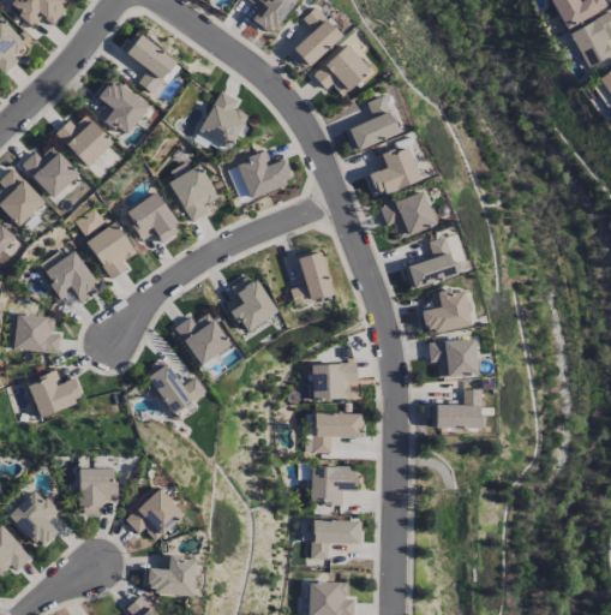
[(35,27),(43,16),(54,25),(70,6),(61,0),(13,0),(10,6),(35,27)]
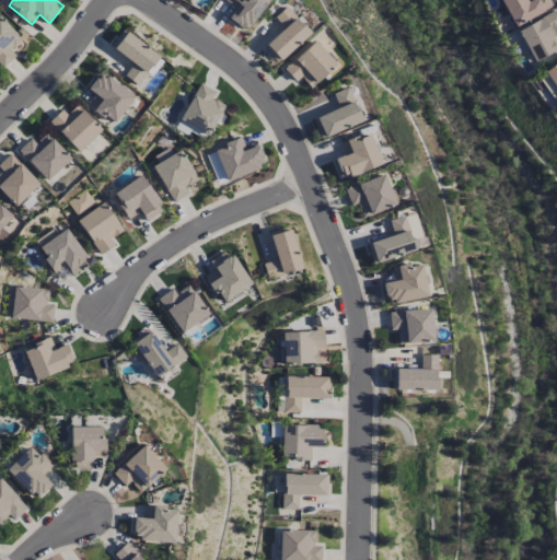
[(269,0),(228,0),(228,1),(238,8),(230,19),(247,31),(269,0)]
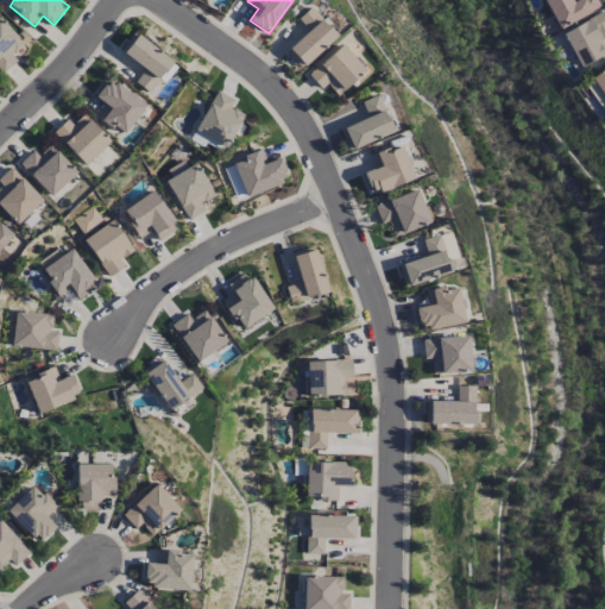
[(604,10),(599,0),(547,0),(560,29),(604,10)]
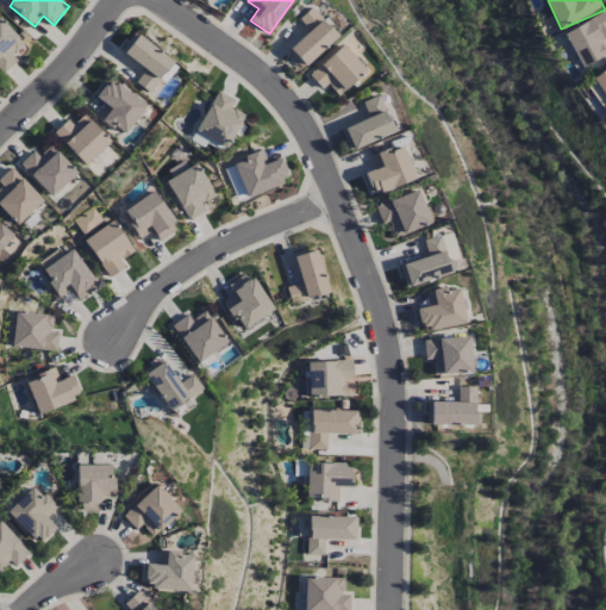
[(341,36),(314,7),(301,19),(312,30),(288,51),(304,69),(341,36)]
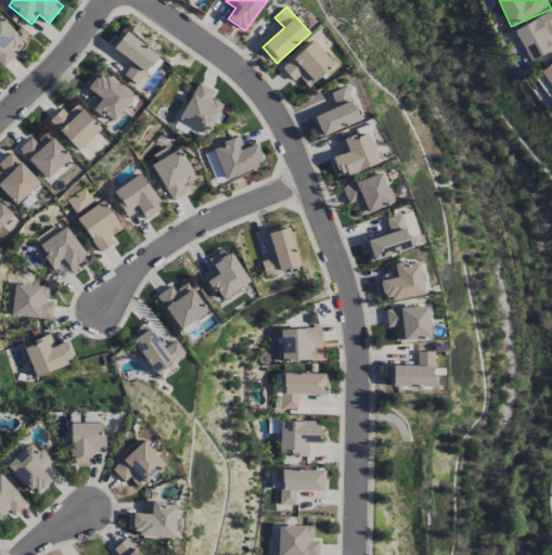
[(551,13),(516,27),(530,60),(551,50),(551,13)]
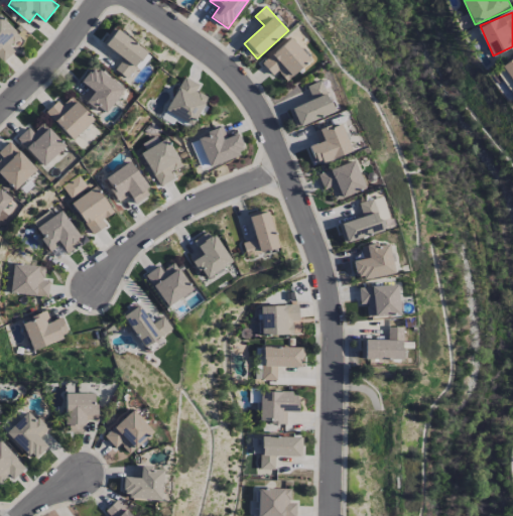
[(0,13),(0,57),(4,62),(16,51),(12,46),(22,37),(0,14),(0,13)]
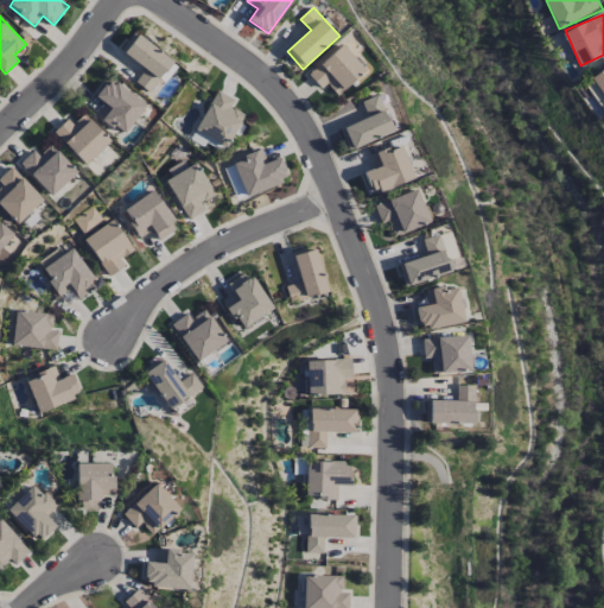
[(122,50),(147,69),(137,82),(152,93),(161,80),(166,83),(179,65),(135,32),(122,50)]
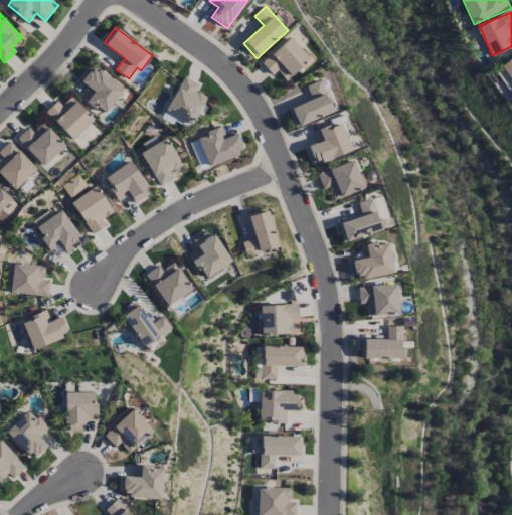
[(279,71),(288,80),(311,58),(291,37),(263,63),(274,75),(279,71)]
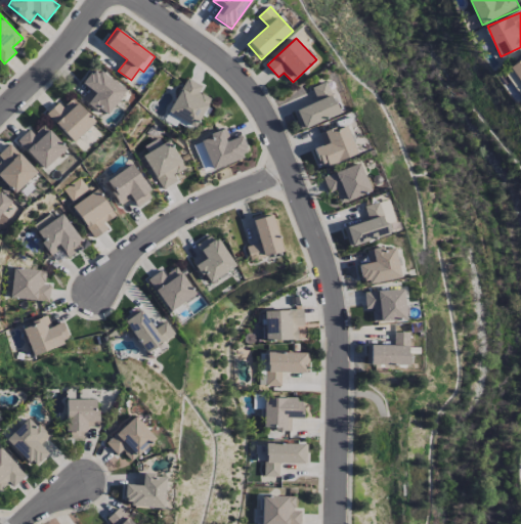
[(520,58),(511,64),(520,81),(520,58)]
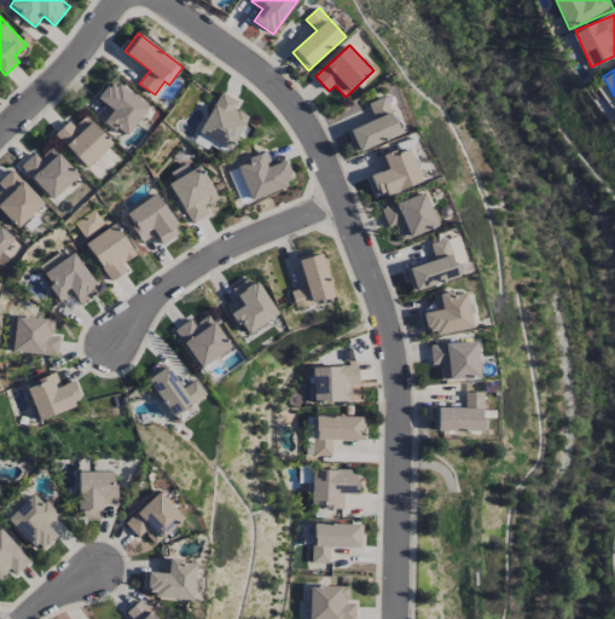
[(150,105),(111,80),(99,99),(109,105),(100,119),(129,138),(150,105)]
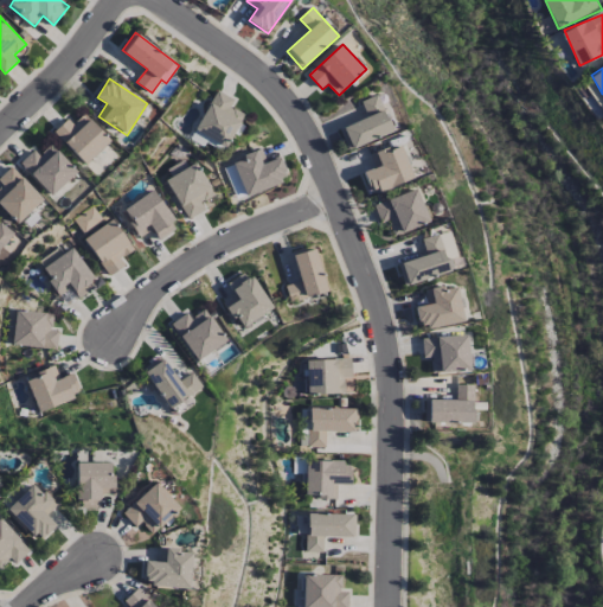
[(236,101),(220,90),(196,128),(226,147),(247,115),(232,106),(236,101)]
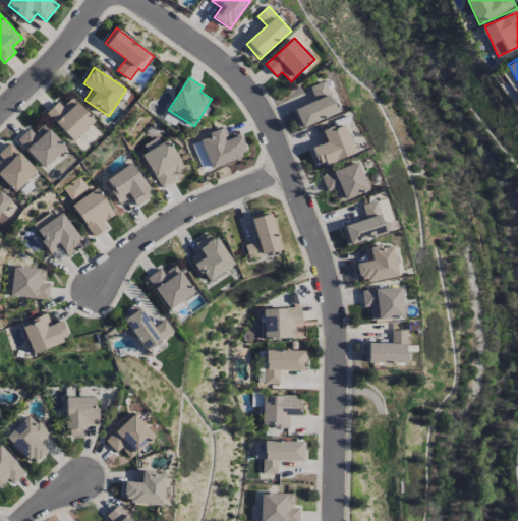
[(293,111),(301,129),(339,112),(326,80),(311,88),(317,100),(293,111)]
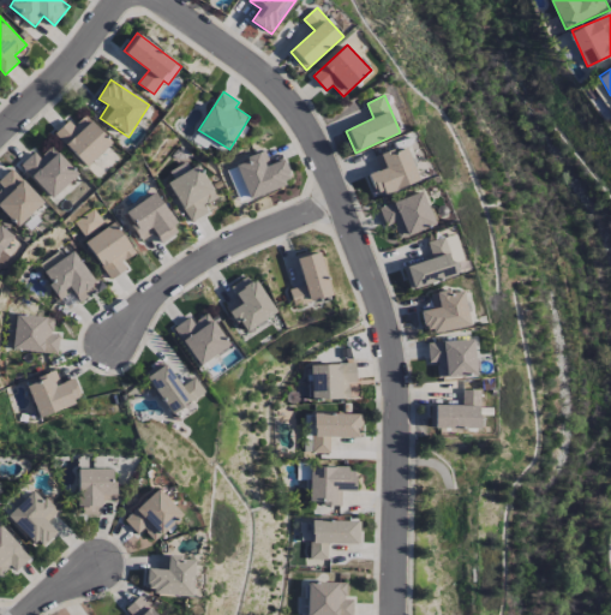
[(57,132),(87,167),(113,143),(88,114),(76,126),(71,120),(57,132)]
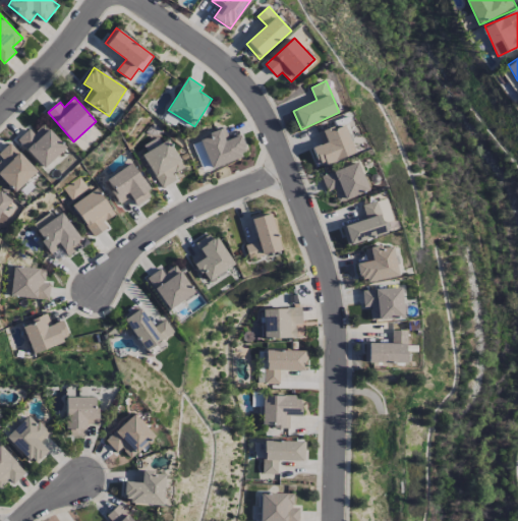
[(31,128),(18,139),(45,168),(67,148),(45,123),(36,132),(31,128)]
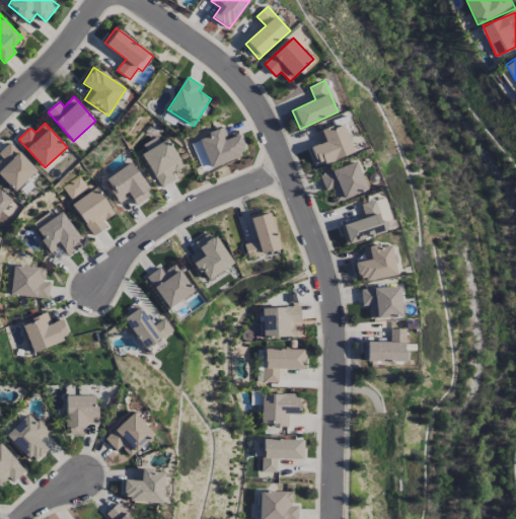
[(318,132),(322,144),(312,147),(318,165),(355,154),(346,124),(318,132)]
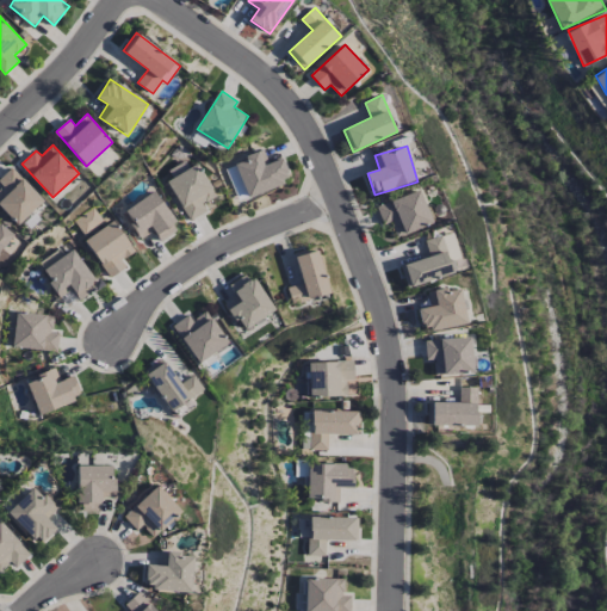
[(237,161),(249,196),(291,180),(284,158),(270,162),(266,150),(237,161)]
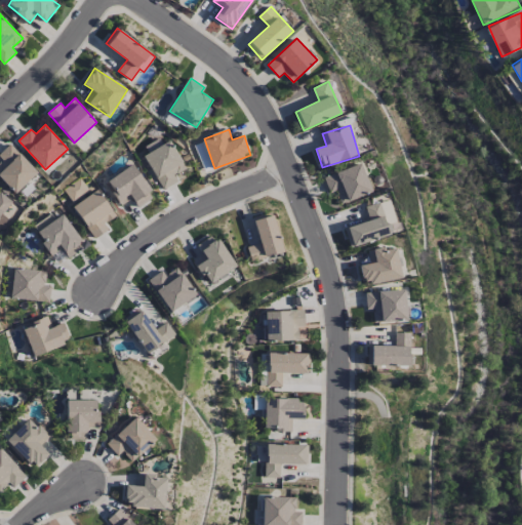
[(179,182),(175,175),(187,169),(171,140),(165,144),(162,138),(142,150),(163,190),(179,182)]
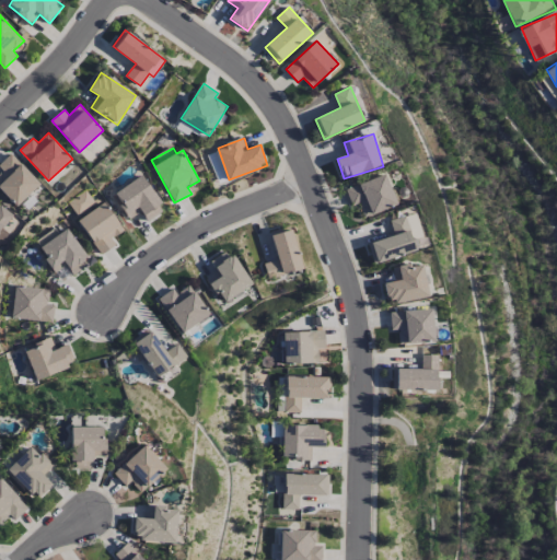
[(211,154),(219,183),(227,181),(219,152),(211,154)]
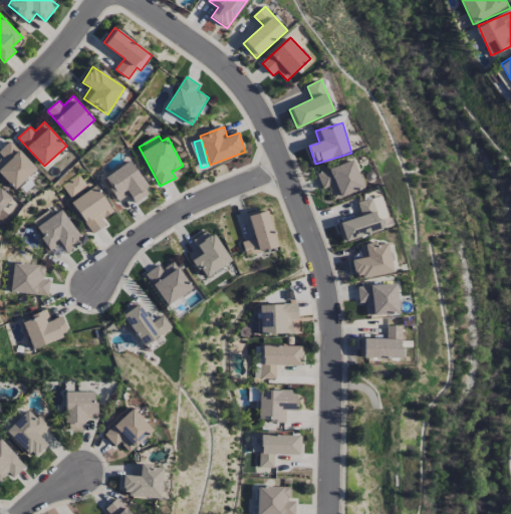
[(0,151),(0,153),(3,157),(0,160),(0,173),(16,190),(38,169),(11,141),(0,151)]
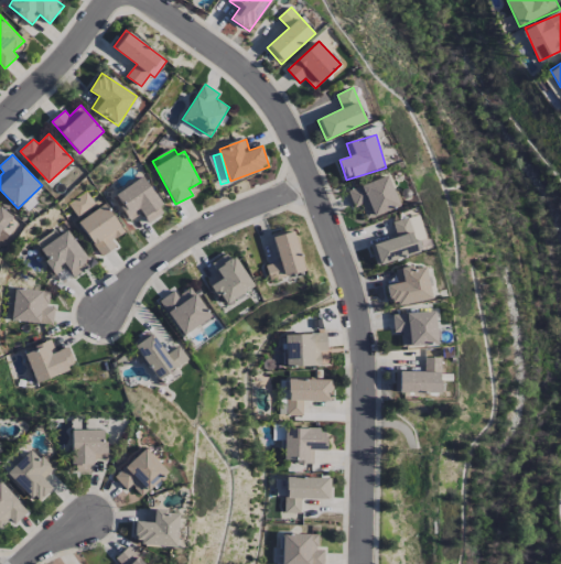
[(168,212),(142,176),(116,195),(133,220),(143,214),(150,224),(168,212)]
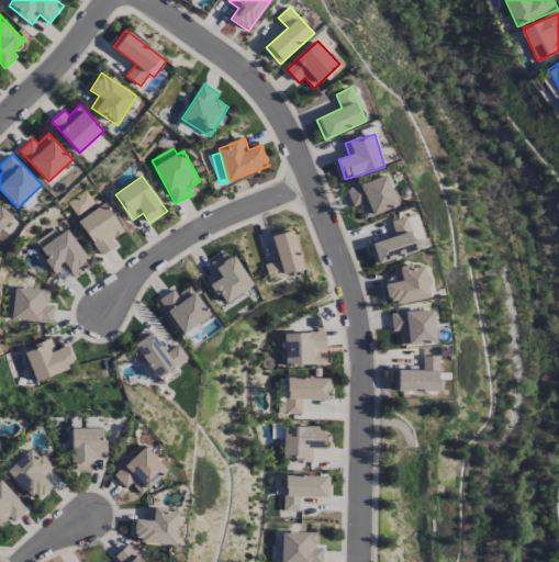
[(354,204),(361,202),(366,216),(399,206),(390,176),(348,188),(354,204)]
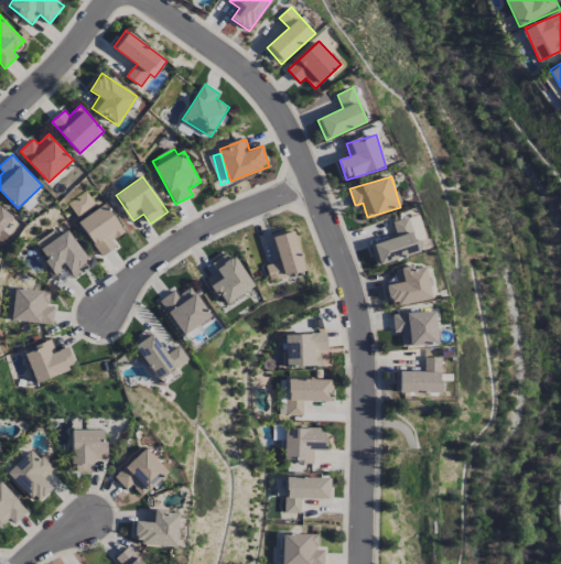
[(73,203),(79,215),(97,205),(89,192),(73,203)]
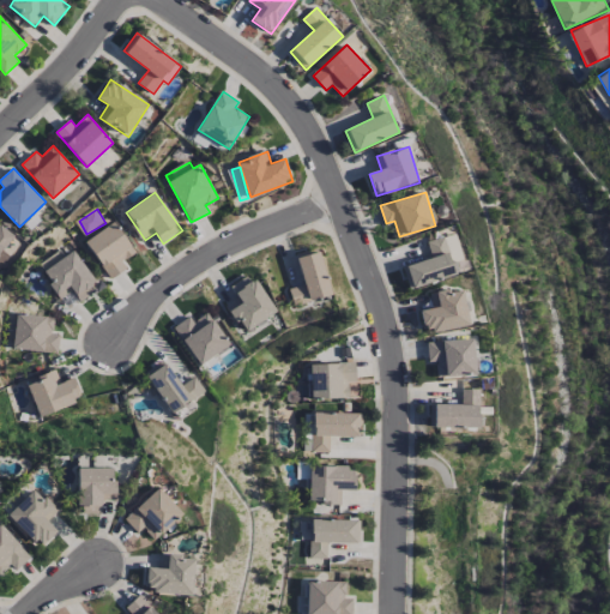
[(124,262),(136,254),(116,222),(86,240),(110,280),(128,269),(124,262)]
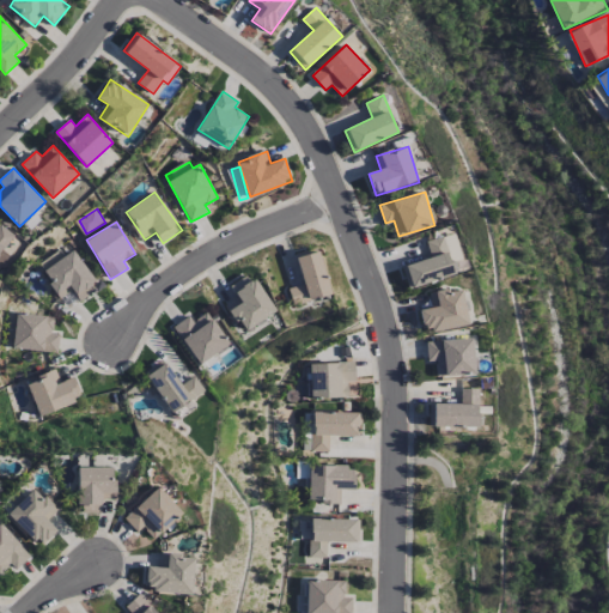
[(0,226),(0,272),(13,256),(5,250),(17,236),(2,224),(0,226)]
